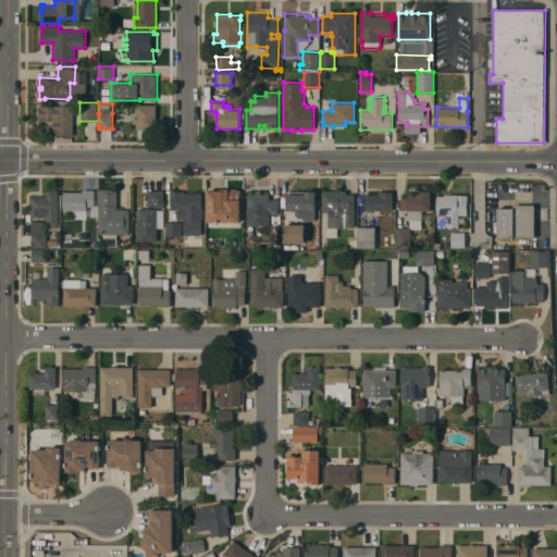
[(156,130),(136,128),(136,123),(133,123),(133,114),(136,114),(136,104),(157,104),(156,130)]
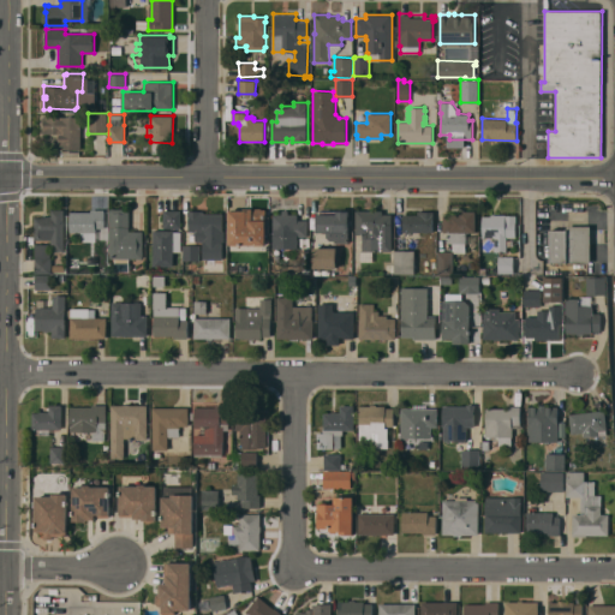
[(82,117),(81,149),(63,149),(63,150),(70,150),(70,151),(79,151),(79,156),(61,155),(61,149),(59,149),(60,133),(41,132),(42,127),(43,127),(43,121),(42,121),(42,117),(82,117)]
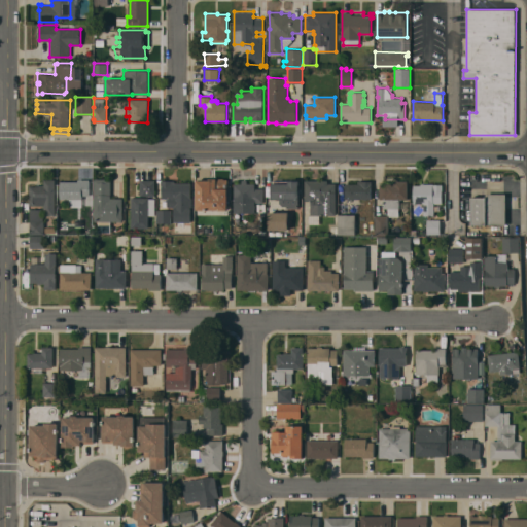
[(95,178),(111,178),(111,198),(123,198),(123,221),(111,221),(111,233),(98,233),(99,221),(94,221),(95,178)]
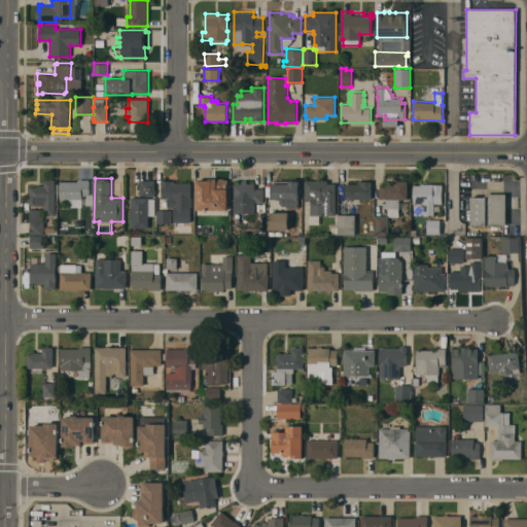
[(229,179),(229,210),(197,210),(197,180),(199,180),(199,179),(209,179),(218,179),(219,178),(223,178),(224,179),(229,179)]
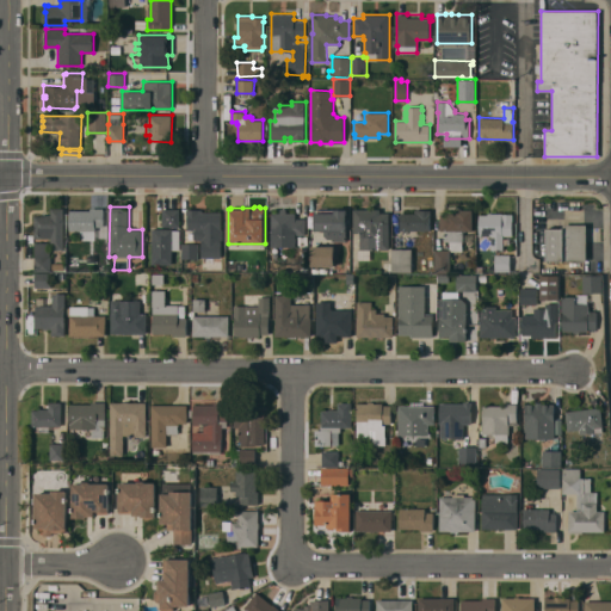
[(35,215),(42,215),(51,215),(51,208),(65,208),(65,250),(51,250),(51,238),(35,238),(35,215)]
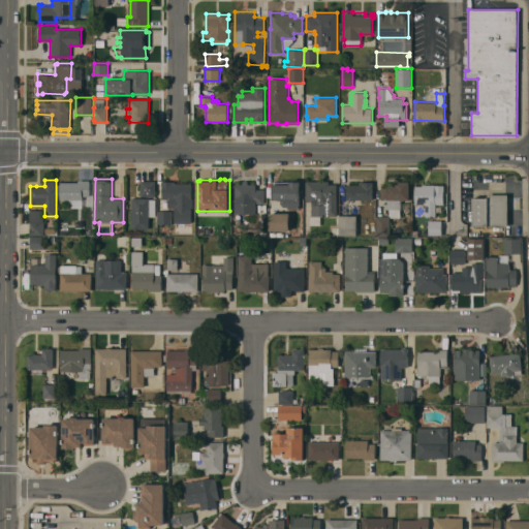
[(79,182),(79,180),(90,180),(90,196),(83,195),(83,207),(72,207),(72,199),(61,199),(61,182),(79,182)]
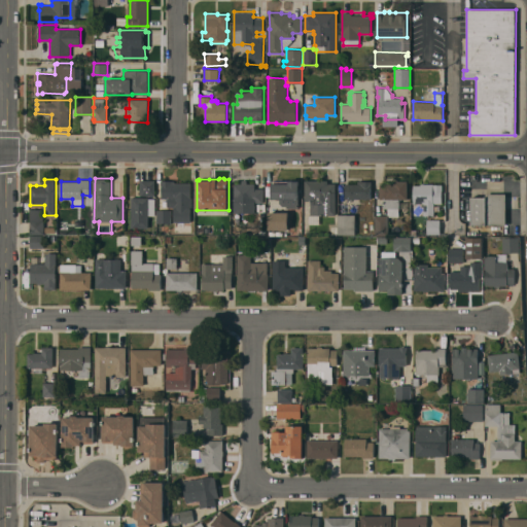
[(155,196),(140,196),(140,180),(155,180),(155,196)]
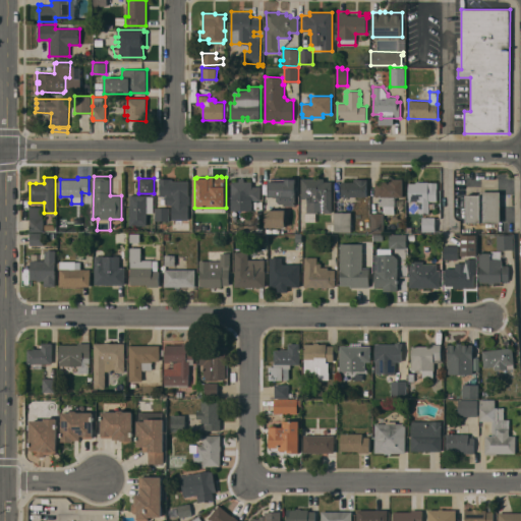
[(189,220),(172,219),(172,205),(166,205),(166,195),(160,195),(161,182),(160,182),(160,178),(173,178),(173,181),(189,181),(189,220)]
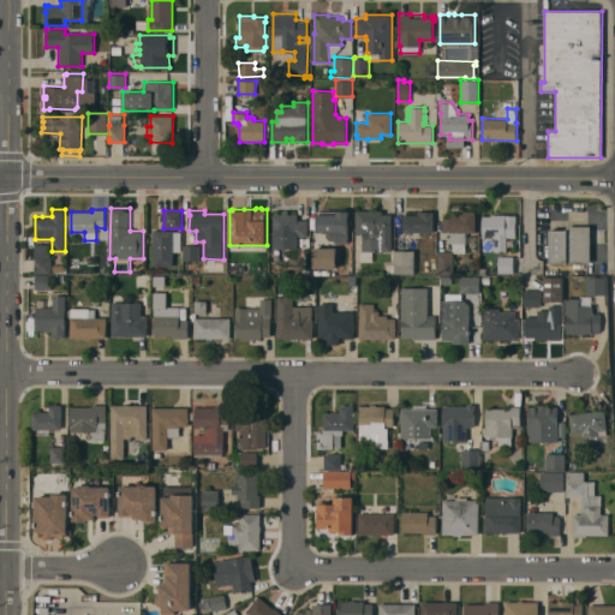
[(273,214),(282,214),(282,210),(288,210),(288,214),(298,214),(298,220),(308,220),(308,237),(298,236),(298,249),(273,248),(273,214)]
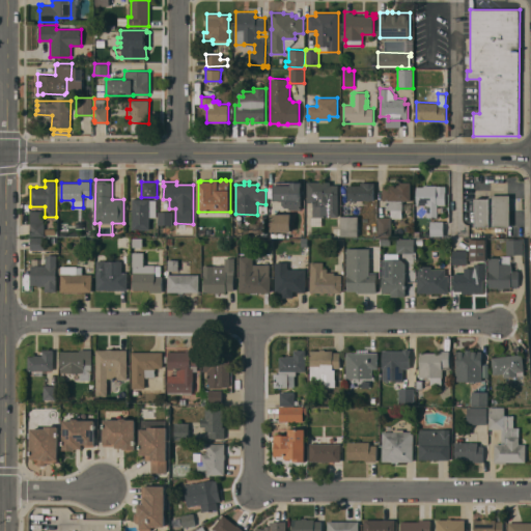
[(282,200),(274,200),(275,182),(302,183),(301,210),(290,208),(290,207),(285,207),(282,203),(282,200)]
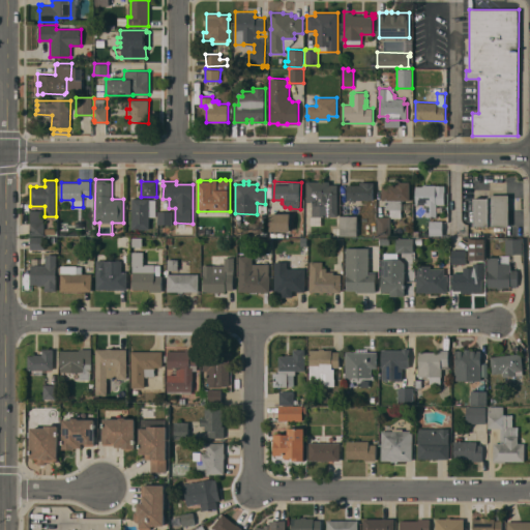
[(337,216),(321,216),(321,227),(311,227),(311,216),(313,216),(313,202),(306,202),(306,181),(330,181),(330,184),(337,184),(337,216)]
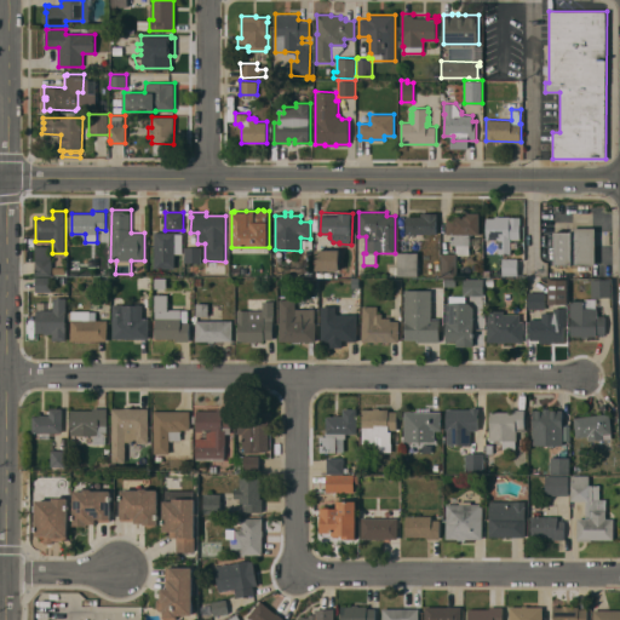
[(464,216),(464,212),(480,212),(480,234),(470,234),(469,254),(457,254),(457,277),(441,276),(441,253),(455,253),(457,245),(451,245),(451,234),(447,234),(447,216),(464,216)]
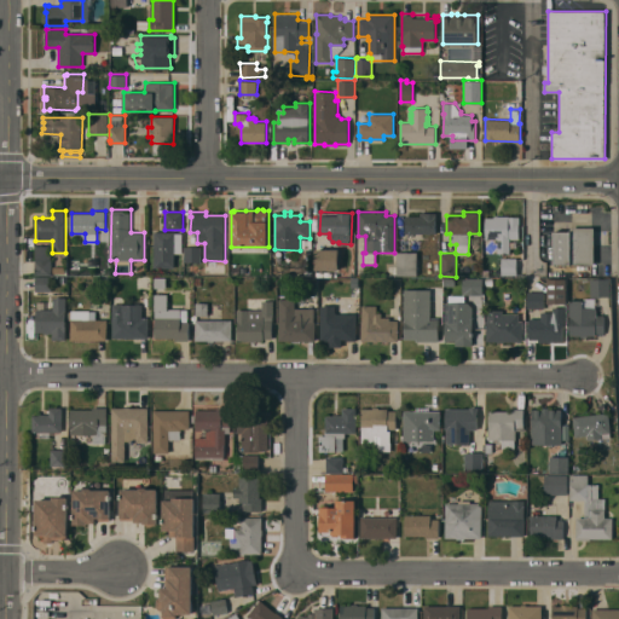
[(406,233),(406,215),(421,215),(421,213),(437,213),(437,218),(435,218),(435,233),(406,233)]
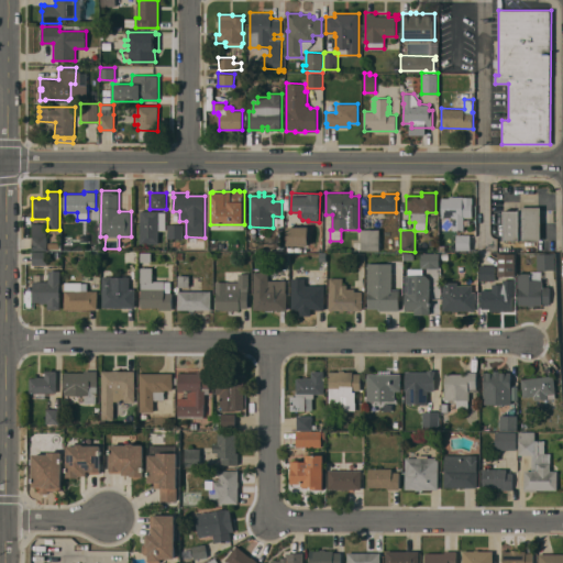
[(449,198),(449,196),(463,196),(463,197),(473,197),(473,203),(472,203),(472,217),(464,217),(464,230),(453,230),(453,217),(441,217),(441,198),(449,198)]
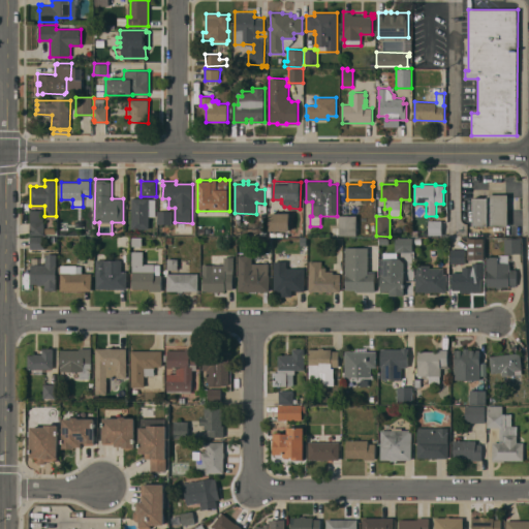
[(508,225),(473,225),(473,197),(488,197),(488,194),(508,194),(508,225)]
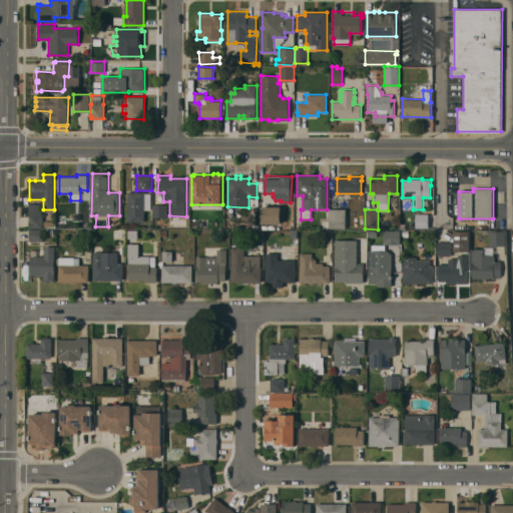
[(144,192),(151,192),(151,209),(144,209),(144,221),(127,221),(128,191),(144,192)]
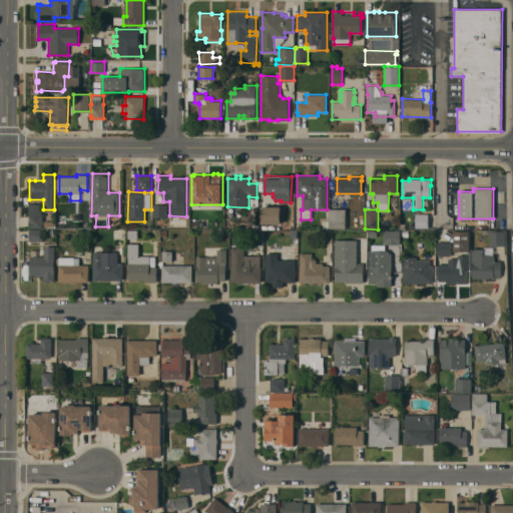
[(42,203),(42,208),(42,214),(29,214),(29,202),(42,203)]
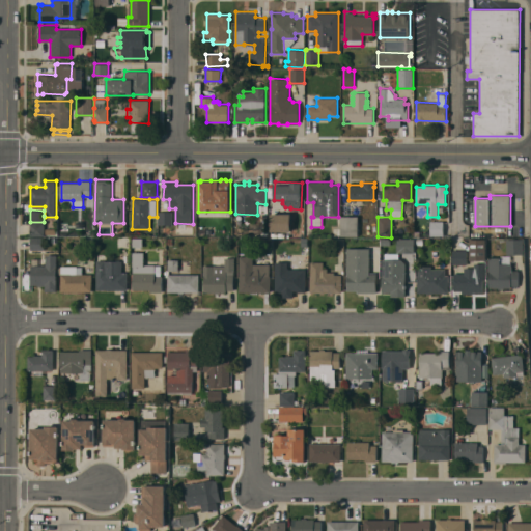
[(159,225),(158,212),(172,212),(172,224),(159,225)]
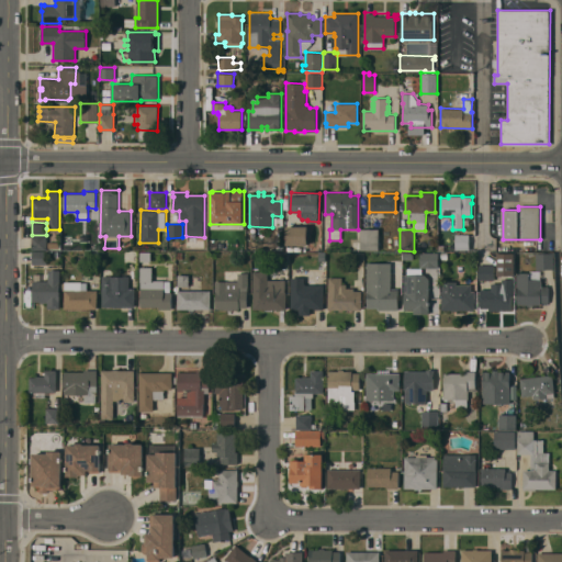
[(287,226),(307,226),(308,245),(307,245),(307,251),(300,251),(300,245),(294,245),(294,250),(287,250),(287,226)]
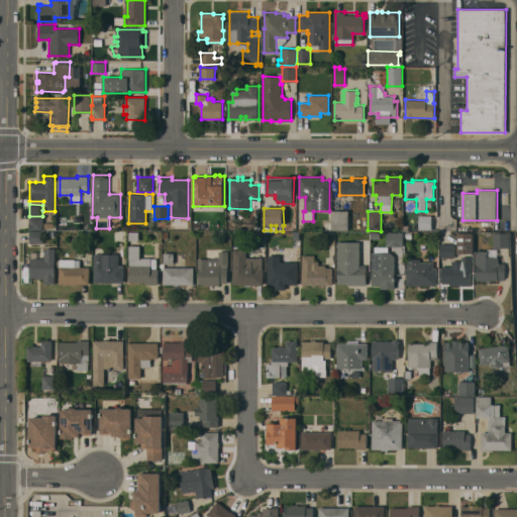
[(348,230),(331,230),(331,210),(348,210),(348,230)]
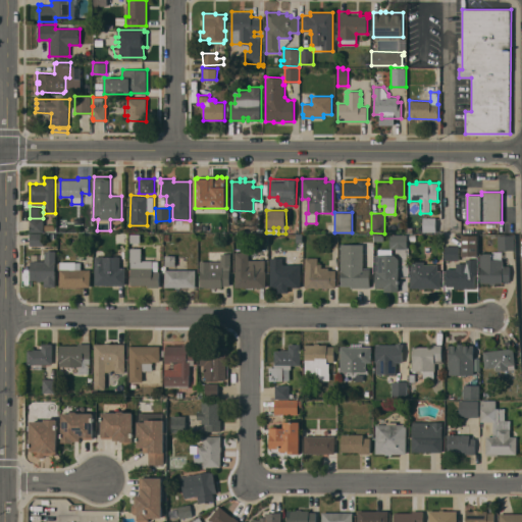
[(436,231),(422,231),(423,217),(436,217),(436,231)]
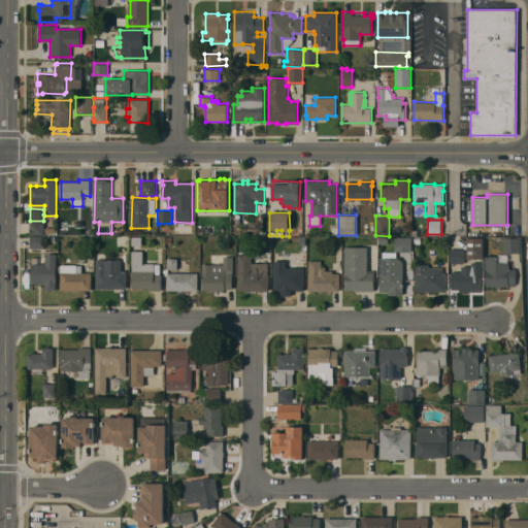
[(44,234),(30,234),(30,222),(44,222),(44,234)]
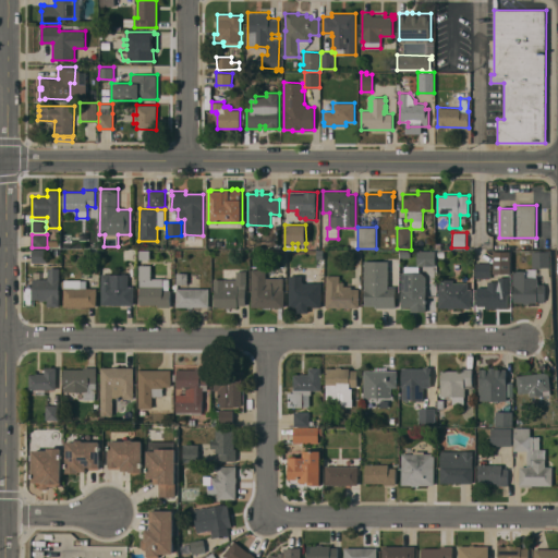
[(46,263),(33,263),(33,249),(47,249),(46,263)]
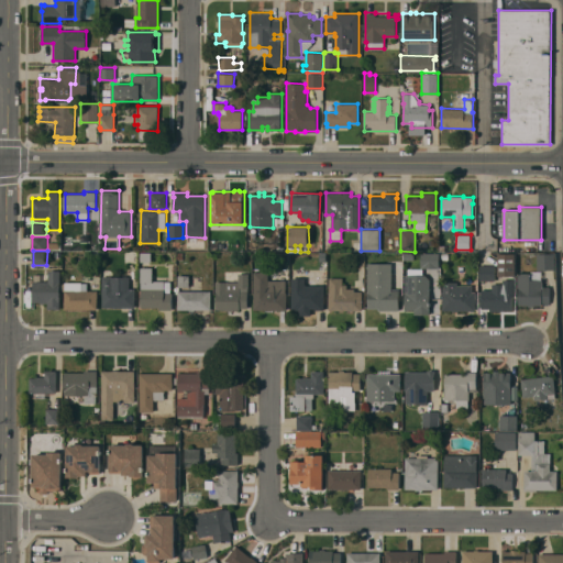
[(141,252),(152,252),(152,263),(141,263),(141,252)]
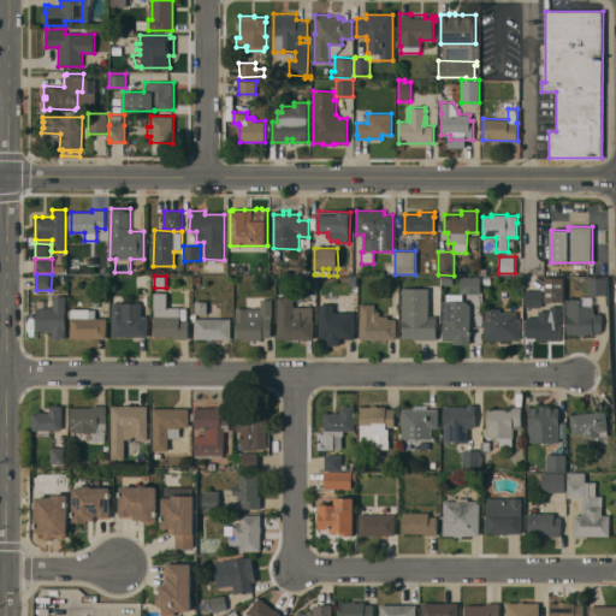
[(483,276),(483,303),(479,303),(479,308),(481,308),(483,327),(472,327),(472,337),(469,337),(469,339),(461,339),(461,341),(455,341),(455,339),(444,339),(444,333),(442,333),(442,331),(444,331),(444,327),(443,327),(443,325),(444,325),(444,320),(443,320),(443,301),(446,301),(446,291),(461,291),(461,276),(483,276)]
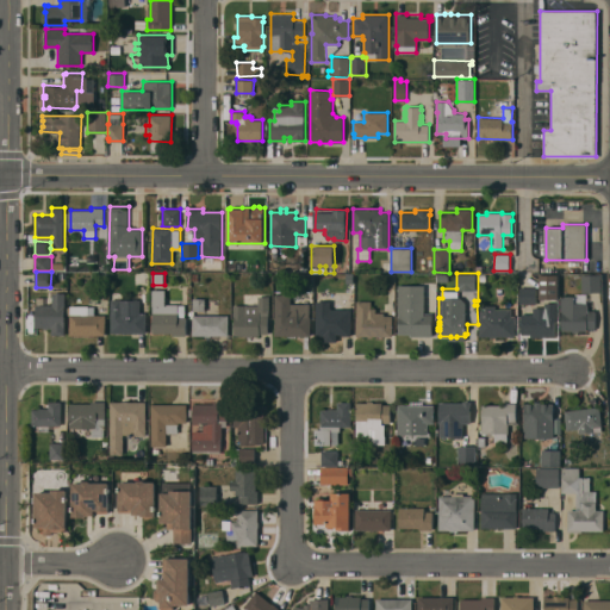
[(559,298),(540,298),(540,274),(559,274),(559,298)]
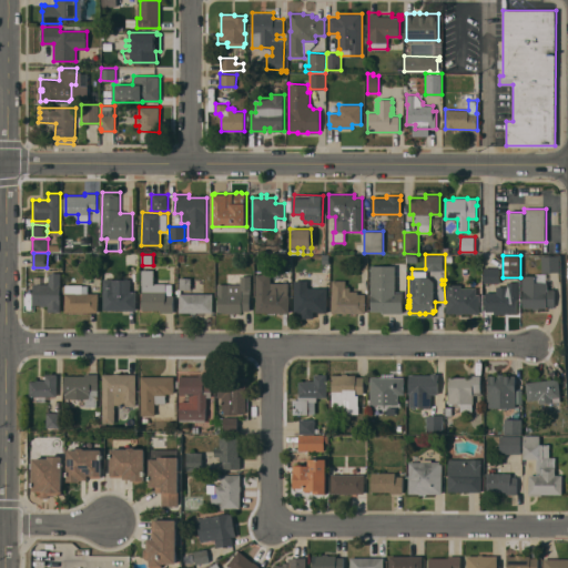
[(560,272),(543,272),(541,256),(560,255),(560,272)]
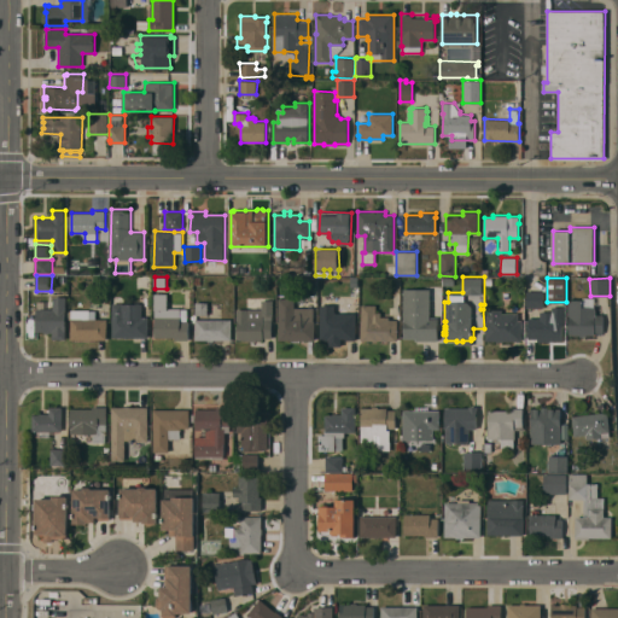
[(403,289),(430,289),(430,318),(438,318),(438,340),(415,340),(415,338),(403,338),(403,289)]
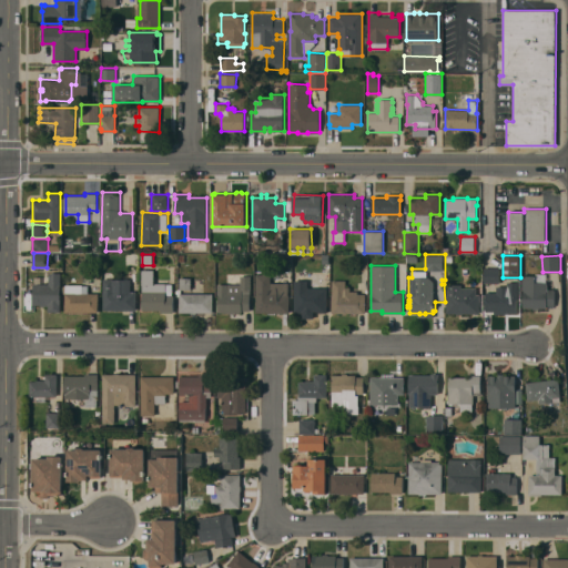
[(499,282),(484,282),(484,267),(499,267),(499,282)]
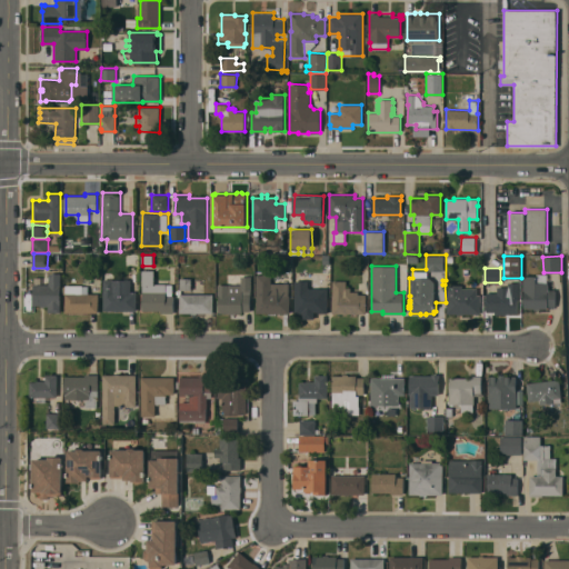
[(142,292),(140,292),(140,285),(142,285),(142,270),(155,270),(155,283),(166,283),(172,283),(172,295),(173,295),(173,312),(161,312),(161,310),(142,310),(142,292)]
